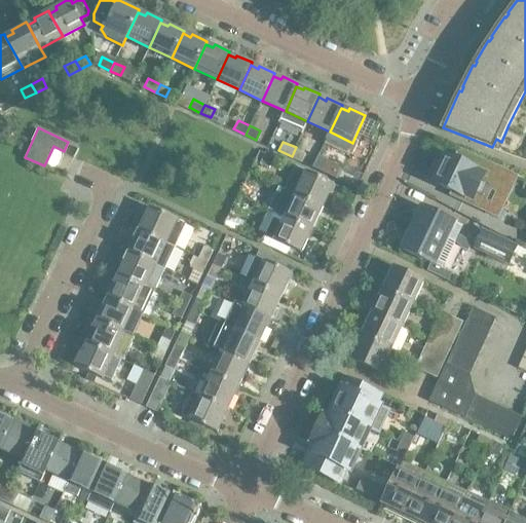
[(305,152),(296,147),(292,156),(301,160),(305,152)]
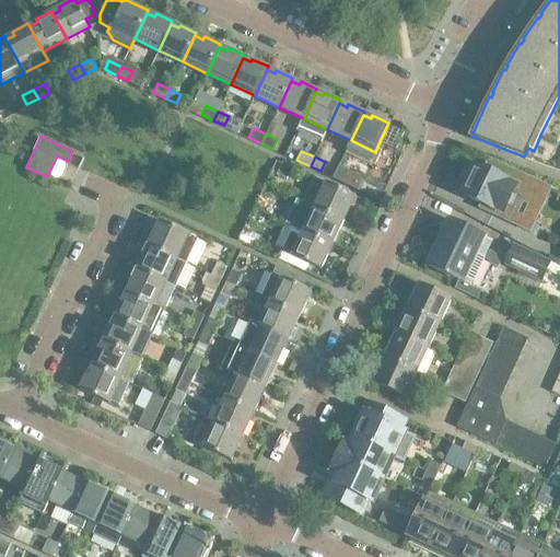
[(470,173),(462,193),(499,210),(497,215),(516,223),(532,192),(544,197),(549,184),(494,158),(489,170),(480,166),(477,175),(470,173)]
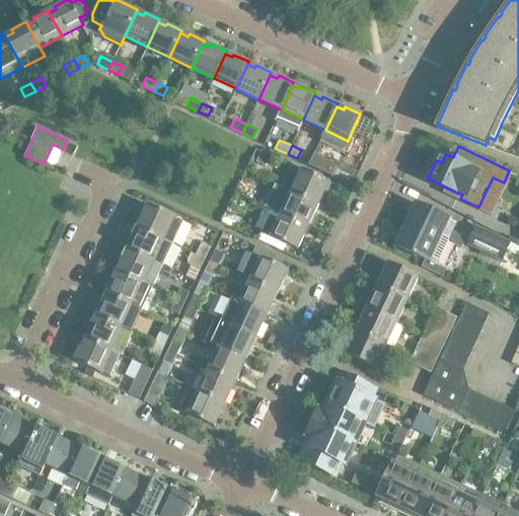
[(261,148),(260,152),(255,159),(266,163),(271,152),(261,148)]
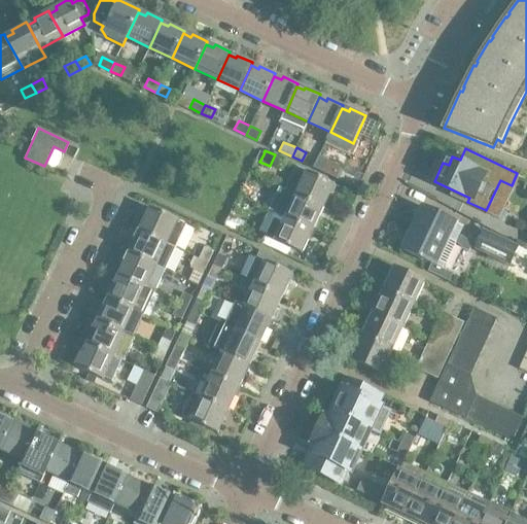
[(285,187),(287,188),(323,207),(330,191),(327,189),(330,182),(334,183),(334,182),(295,165),(285,187)]
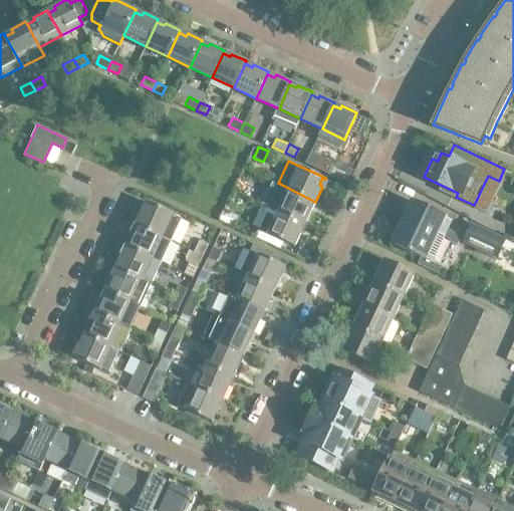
[(336,166),(331,175),(345,181),(350,172),(336,166)]
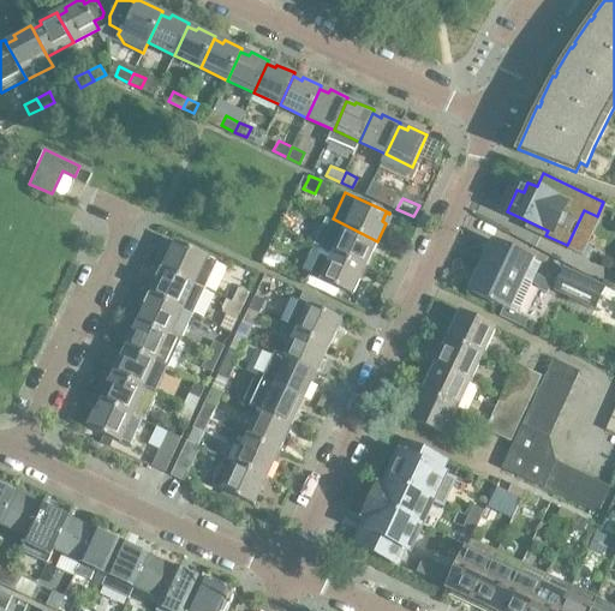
[(365,268),(377,241),(335,220),(330,232),(340,237),(334,251),(362,265),(365,268)]
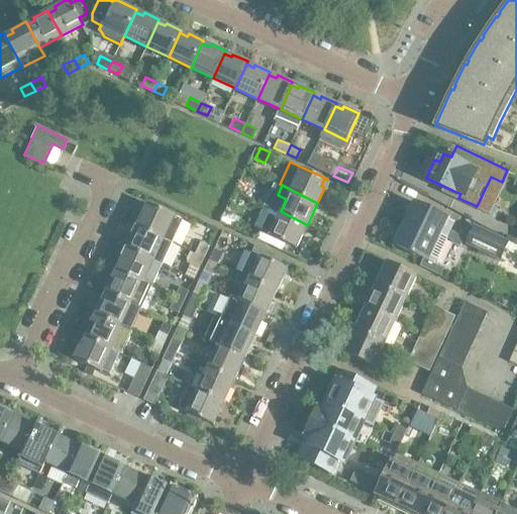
[(242,207),(247,197),(239,193),(234,203),(242,207)]
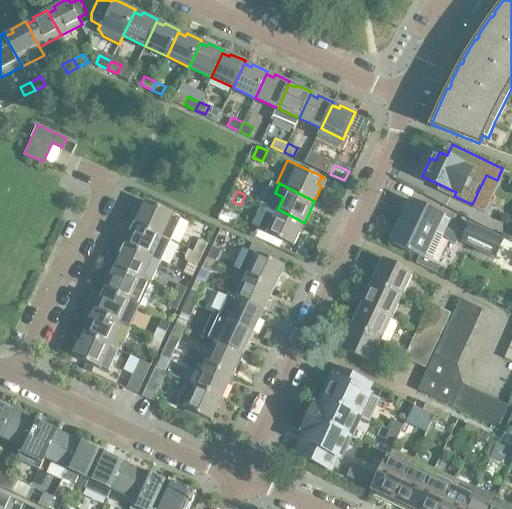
[(411,199),(398,226),(391,241),(407,248),(407,250),(410,251),(410,250),(431,259),(450,218),(411,199)]
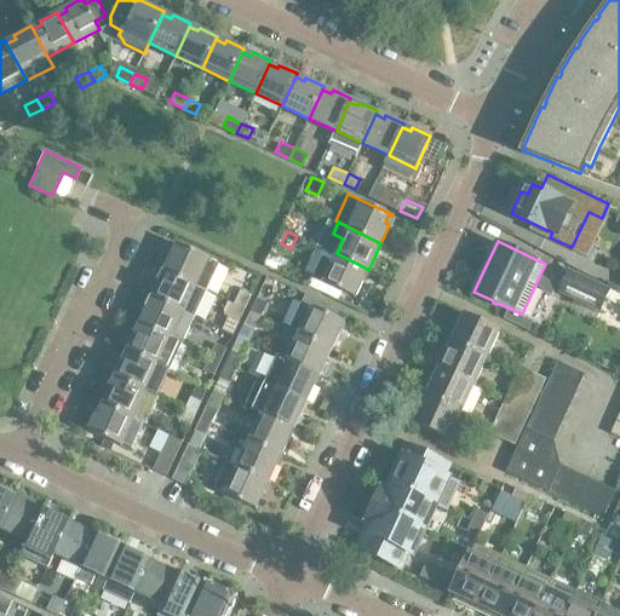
[(219,262),(177,242),(174,242),(171,252),(172,252),(164,269),(206,289),(219,262)]
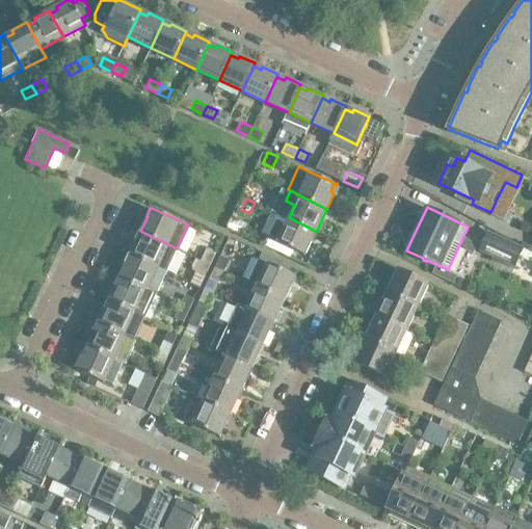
[(316,232),(313,230),(289,217),(278,213),(268,237),(304,255),(316,232)]
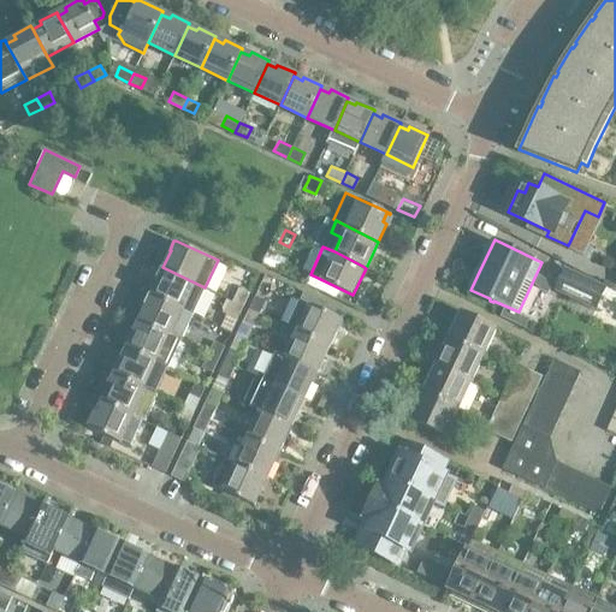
[(193,313),(205,287),(163,267),(161,266),(157,277),(158,278),(152,293),(150,293),(193,313)]
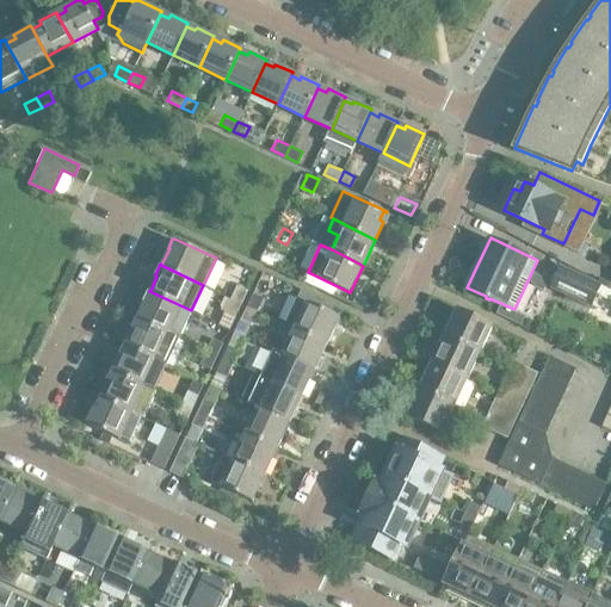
[(591,303),(597,291),(600,284),(561,266),(551,285),(591,303)]
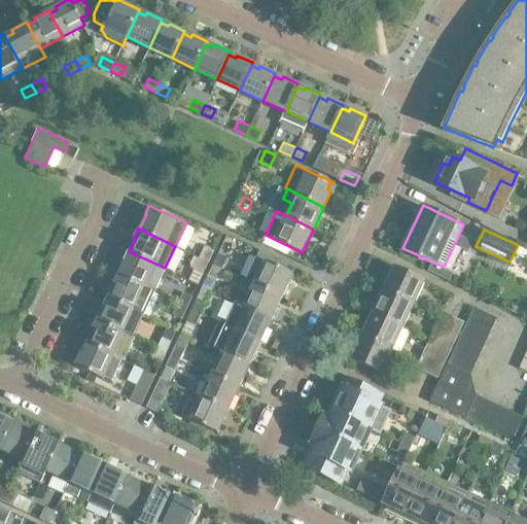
[(207,260),(212,249),(204,245),(199,256),(207,260)]
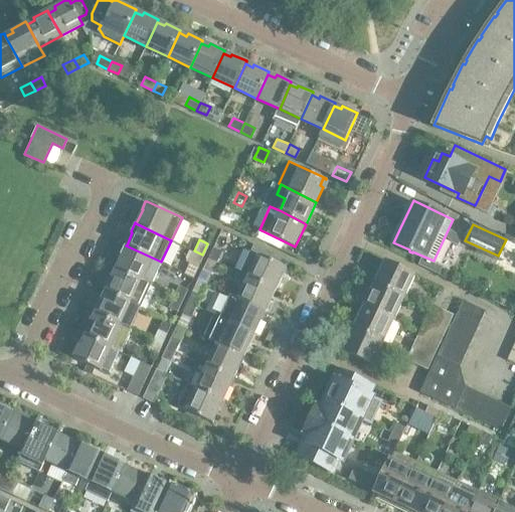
[(151,285),(161,262),(126,245),(127,245),(125,244),(121,253),(123,253),(116,268),(143,281),(151,285)]
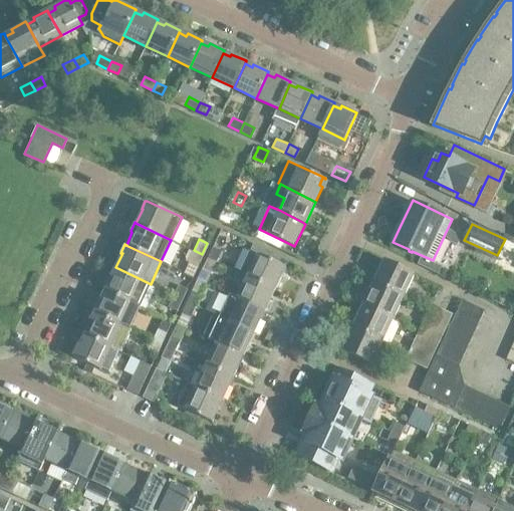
[(216,261),(220,252),(221,250),(213,246),(207,257),(216,261)]
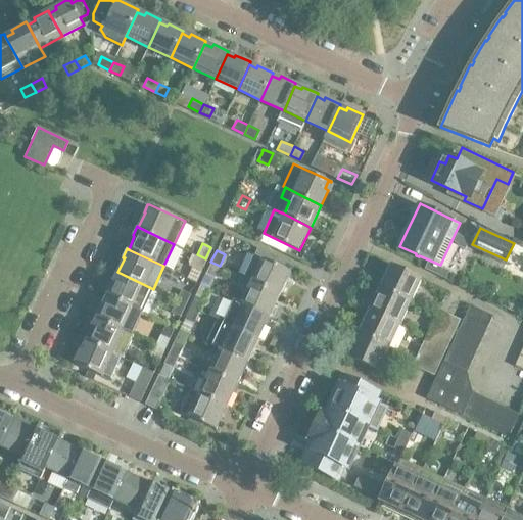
[(290,270),(283,267),(254,253),(243,277),(276,292),(279,293),(290,270)]
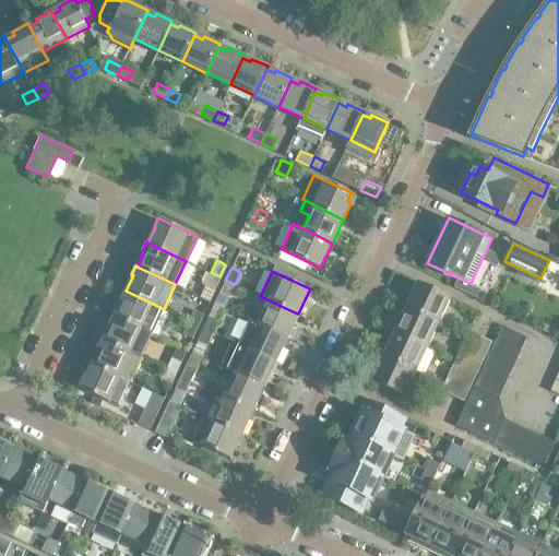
[(214,287),(219,276),(211,272),(205,283),(214,287)]
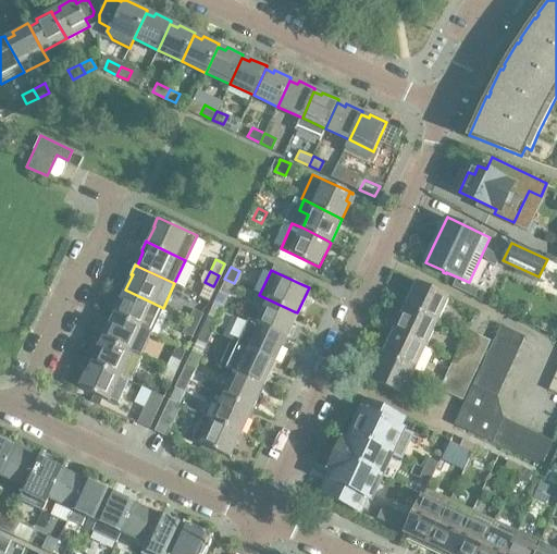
[(229,294),(234,283),(224,279),(219,290),(229,294)]
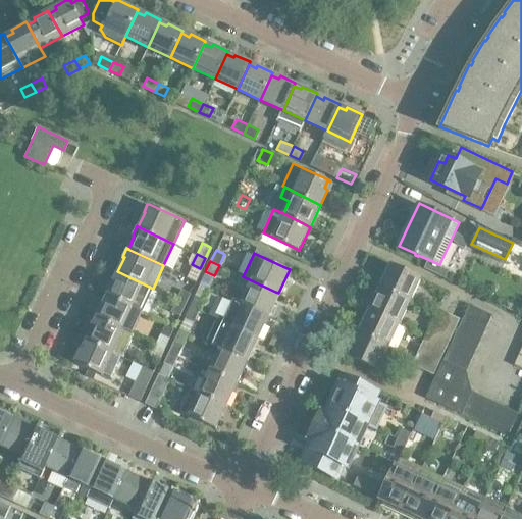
[(409,301),(420,277),(390,263),(379,288),(409,301)]
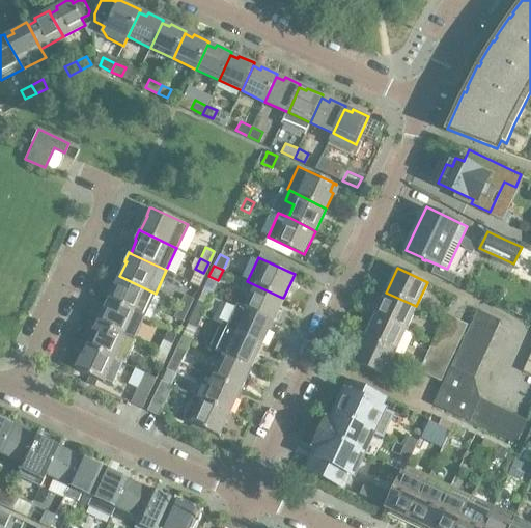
[(156,294),(147,289),(119,276),(109,299),(112,301),(136,312),(145,316),(156,294)]
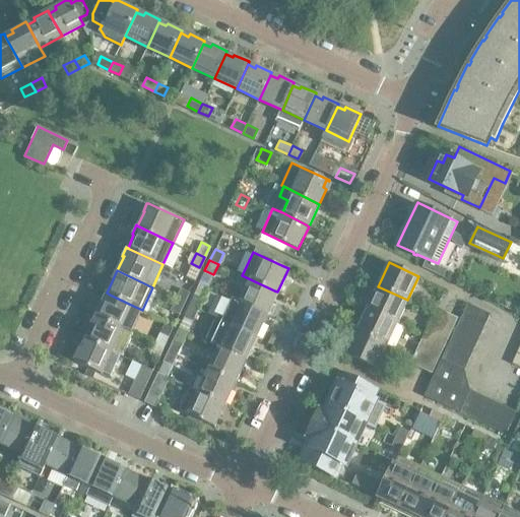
[(277,292),(274,291),(242,275),(240,279),(249,282),(240,301),(267,313),(277,292)]
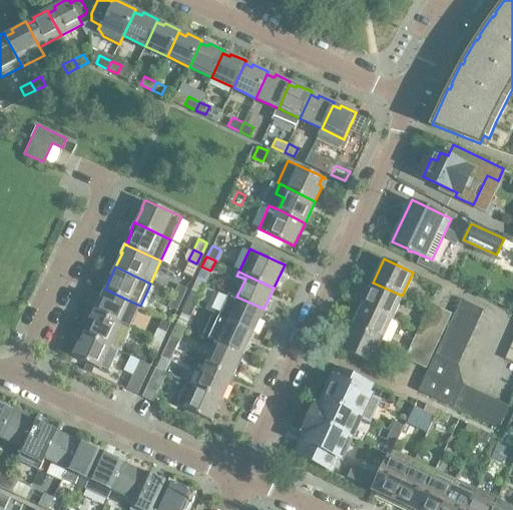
[(178,283),(173,294),(172,294),(181,298),(186,287),(178,283)]
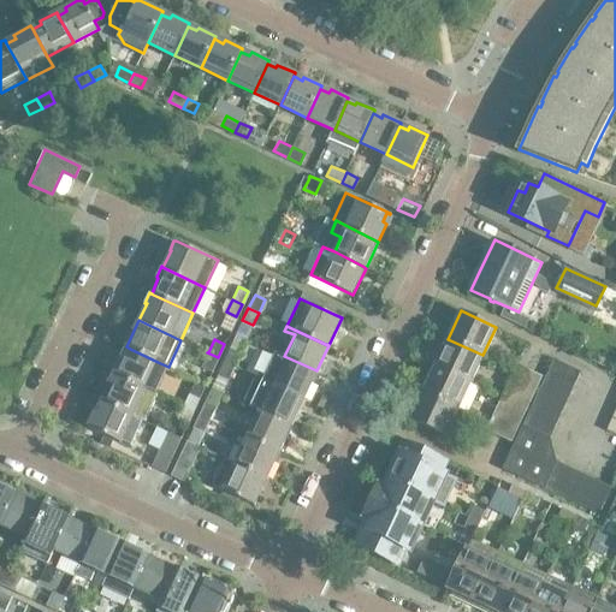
[(483,355),(448,339),(436,364),(471,381),(483,355)]
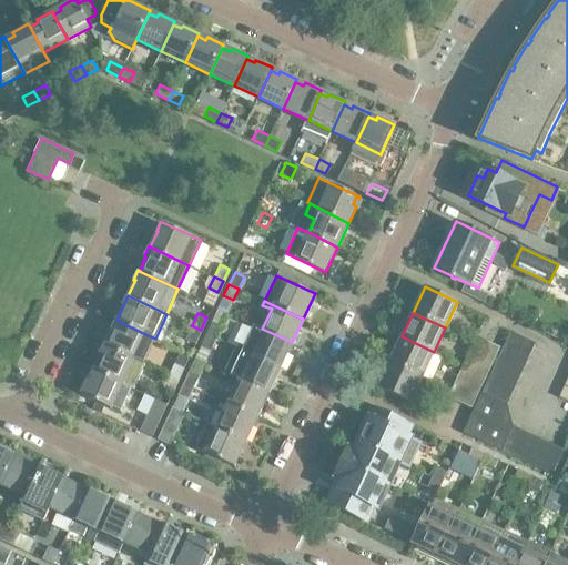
[(212,321),(206,332),(215,336),(221,324),(212,321)]
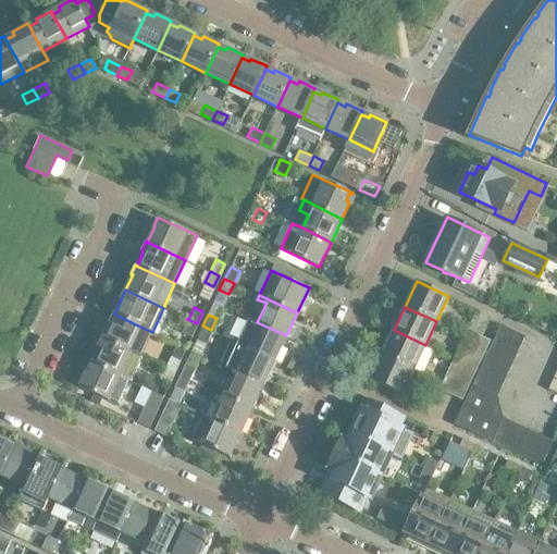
[(132,352),(143,328),(118,316),(113,323),(110,322),(103,337),(132,352)]
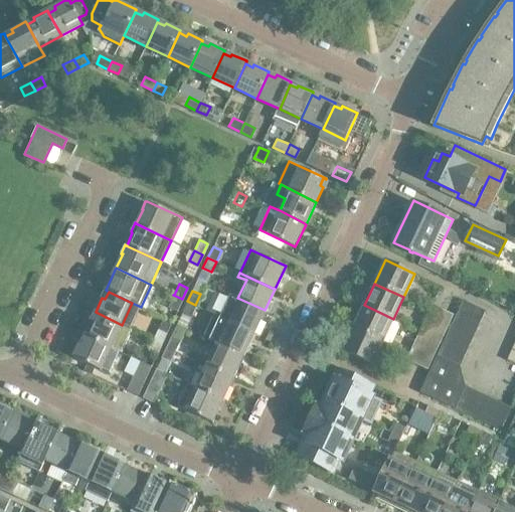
[(254,333),(265,310),(237,298),(224,292),(214,314),(254,333)]
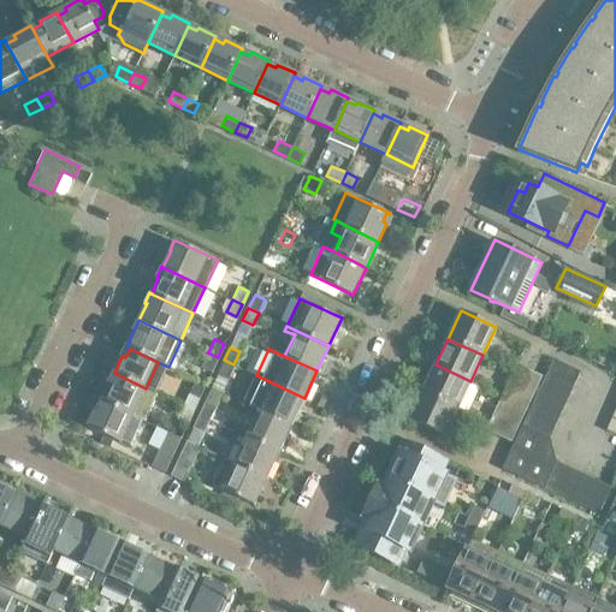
[(212,370),(218,357),(207,352),(201,366),(212,370)]
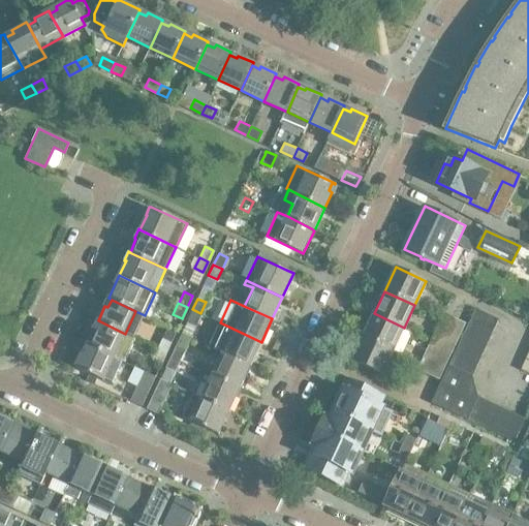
[(497,318),(475,308),(470,319),(492,330),(497,318)]
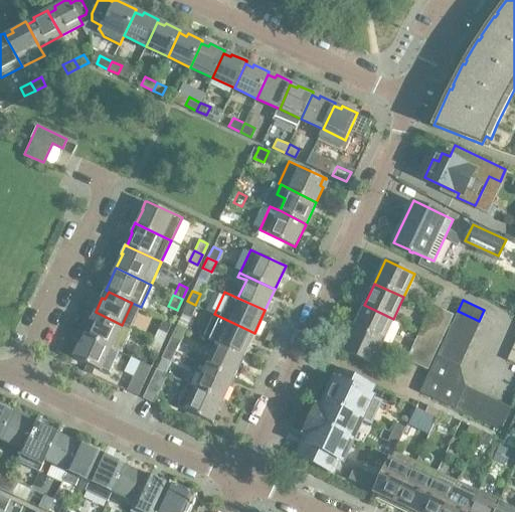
[(190,316),(195,305),(187,301),(182,312),(190,316)]
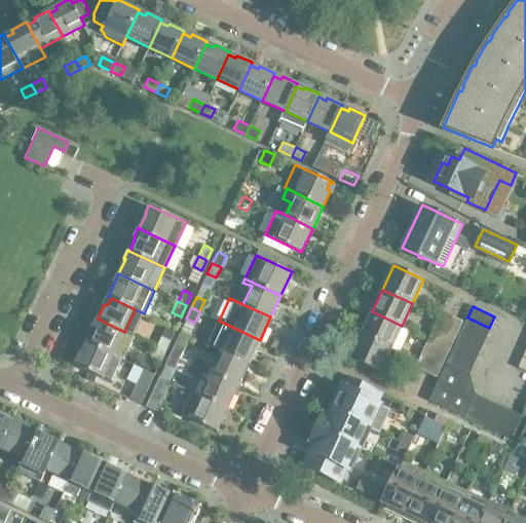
[(440,343),(452,316),(452,315),(451,315),(443,311),(442,310),(428,338),(440,343)]
